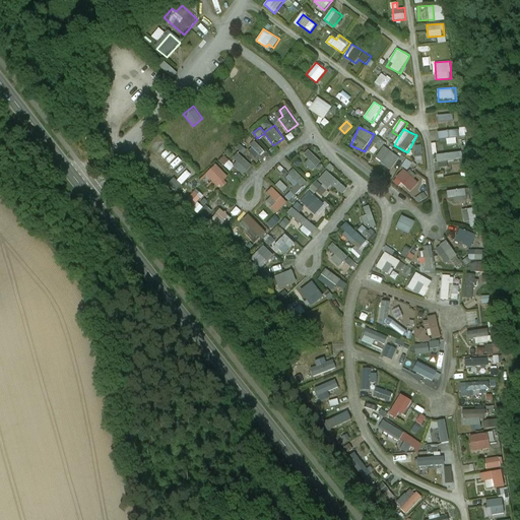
[(439,140),(447,139),(447,144),(458,143),(457,137),(460,136),(459,129),(439,131),(439,140)]
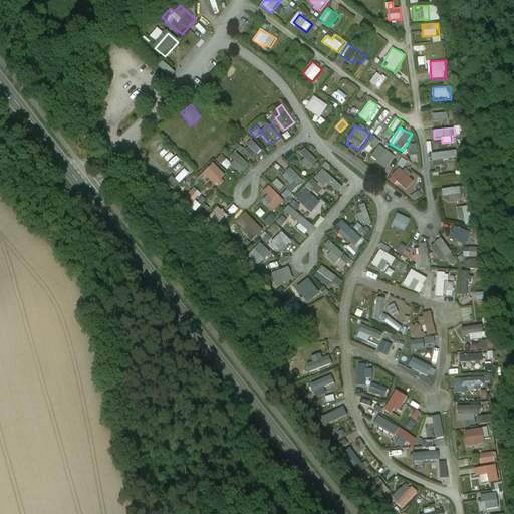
[(372,135),(368,142),(377,147),(381,141),(372,135)]
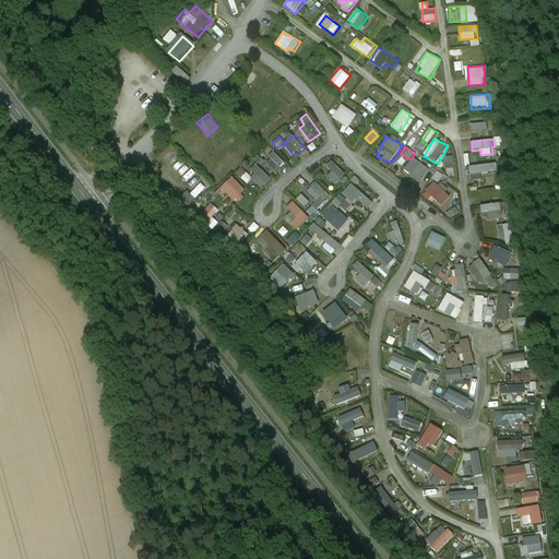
[(264,161),(275,171),(285,162),(274,151),(264,161)]
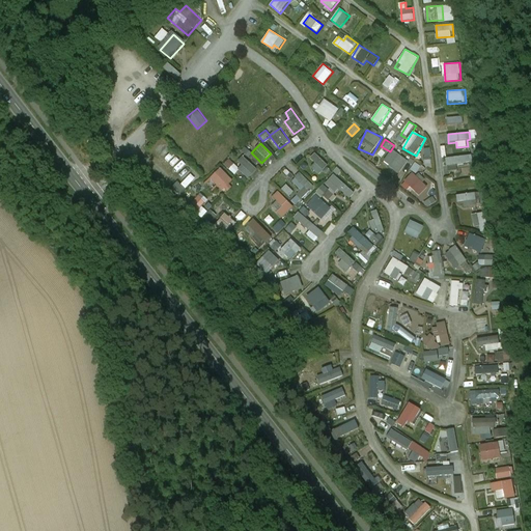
[(393,149),(384,163),(400,174),(410,161),(393,149)]
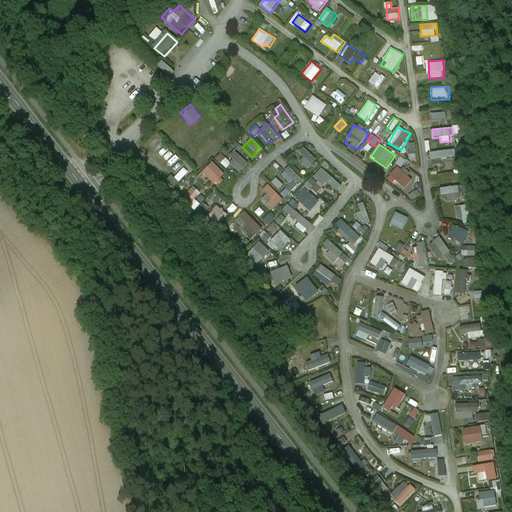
[(303,147),(299,152),(305,157),(300,162),(308,168),(317,158),(303,147)]
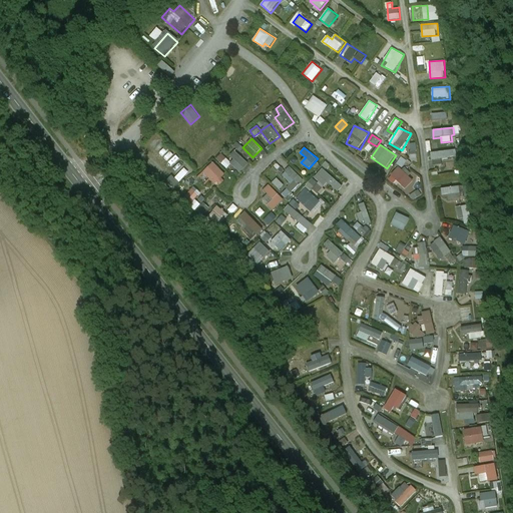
[(457,149),(431,152),(433,165),(442,164),(442,158),(455,157),(456,167),(465,166),(464,156),(457,156),(457,149)]
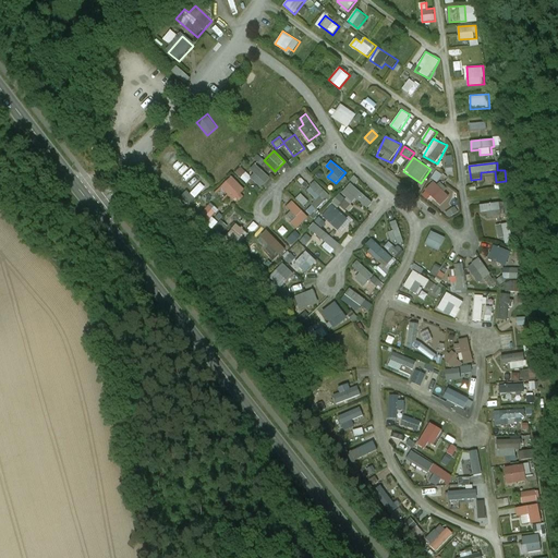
[(261,189),(270,178),(255,164),(250,169),(254,173),(251,178),(261,189)]
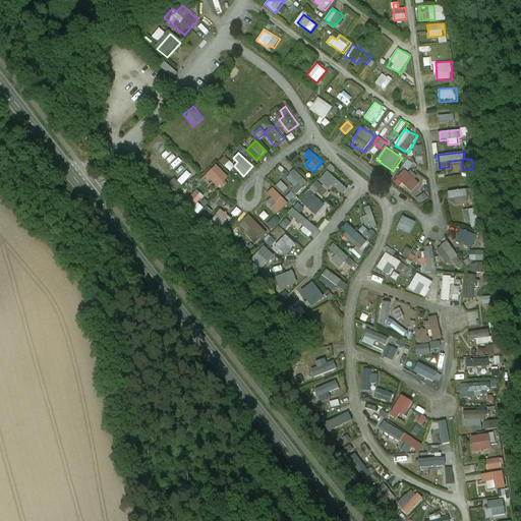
[(404,168),(408,171),(413,164),(409,161),(404,168)]
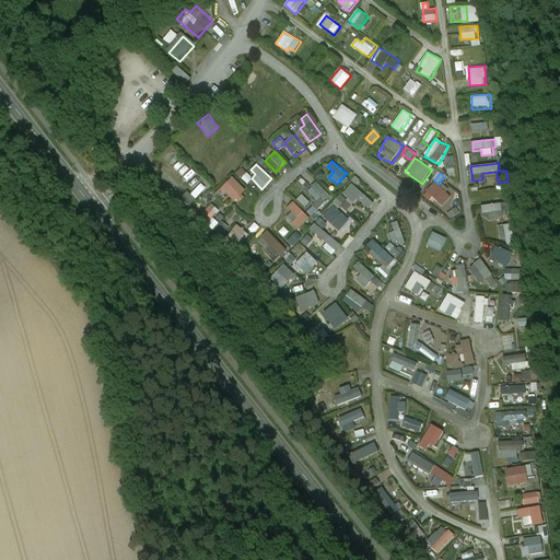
[(187,186),(197,198),(208,188),(198,177),(187,186)]
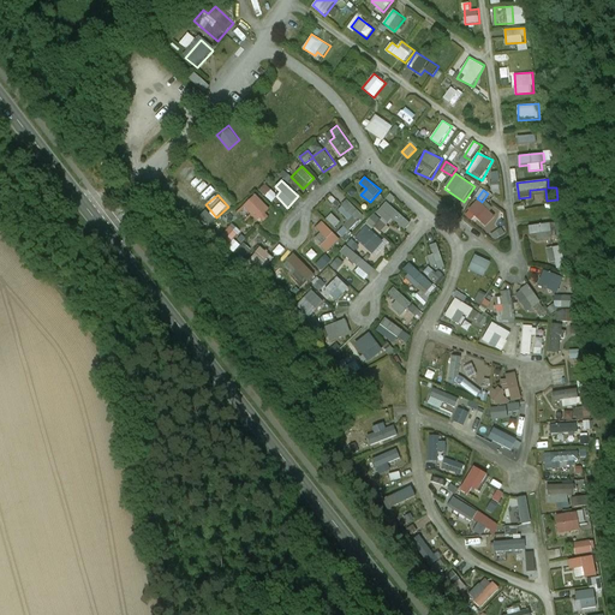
[(260,222),(272,210),(256,195),(238,212),(246,221),(252,215),(260,222)]
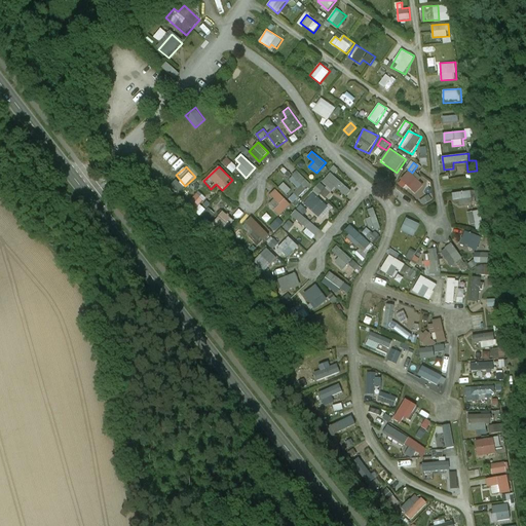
[(311,184),(297,171),(293,176),(285,167),(279,173),(295,186),(287,195),(295,202),(311,184)]
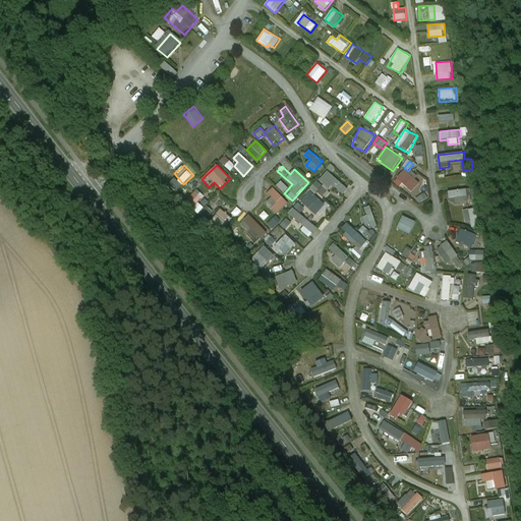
[(348,190),(331,173),(335,168),(332,166),(319,179),(330,190),(334,185),(343,195),(348,190)]
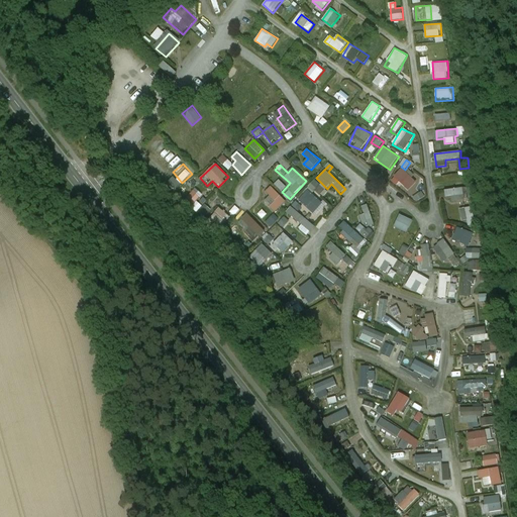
[(396,185),(402,182),(406,190),(414,187),(407,169),(392,175),(396,185)]
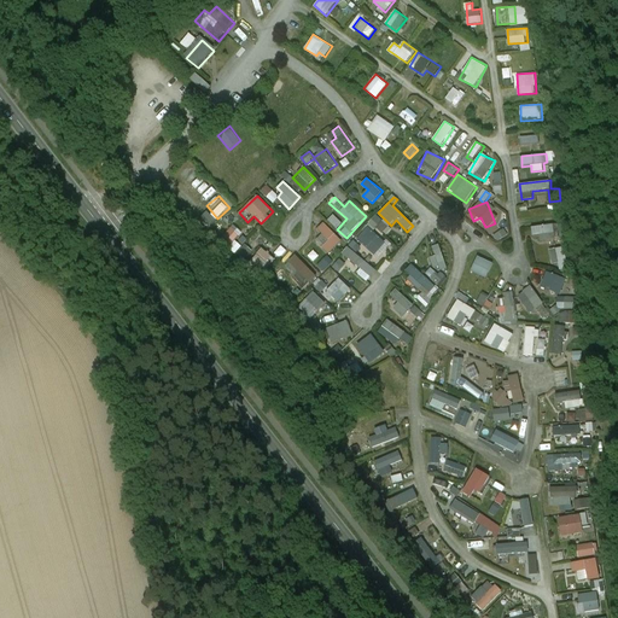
[(333,215),(327,221),(337,228),(343,222),(333,215)]
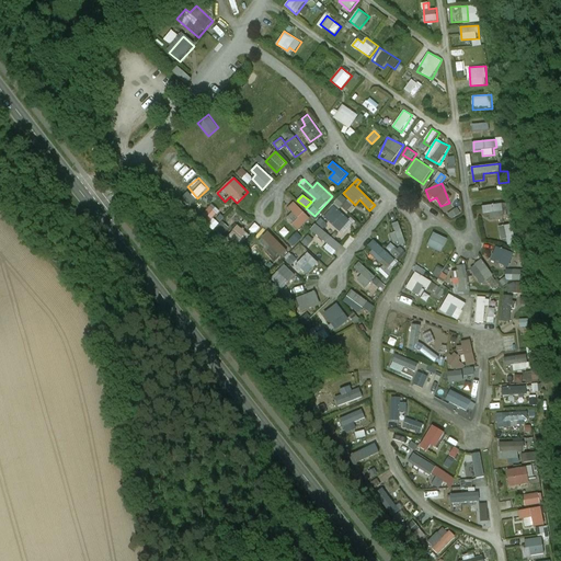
[(336,202),(346,213),(353,206),(343,195),(336,202)]
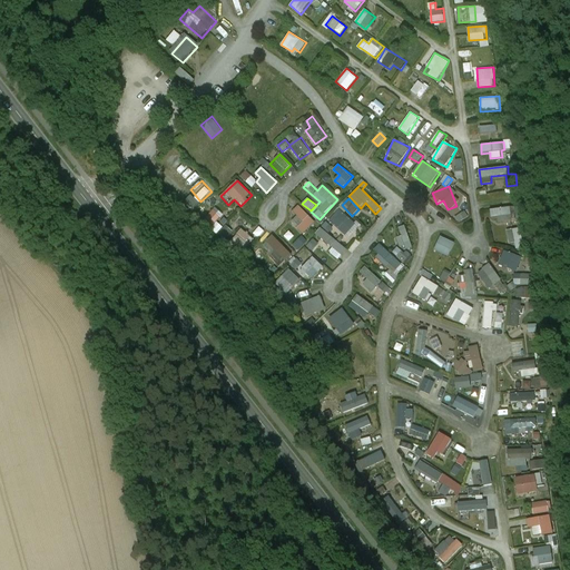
[(300,205),(293,212),(297,216),(291,223),(303,235),(316,223),(300,205)]
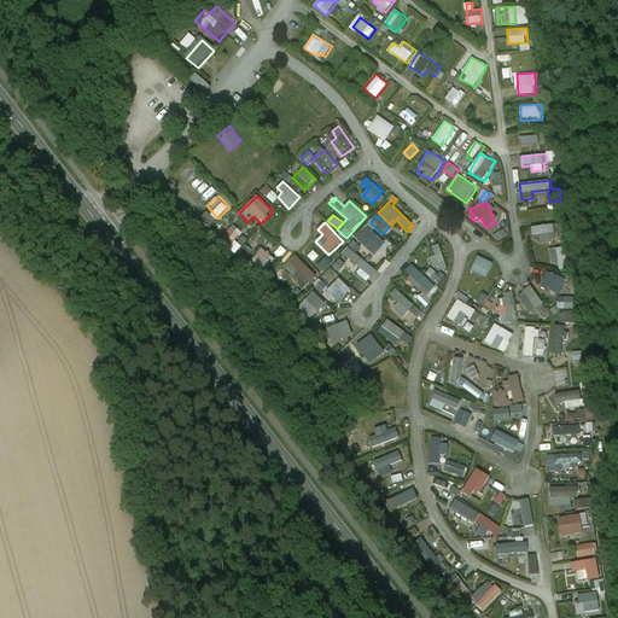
[(555,223),(555,235),(567,235),(567,222),(555,223)]
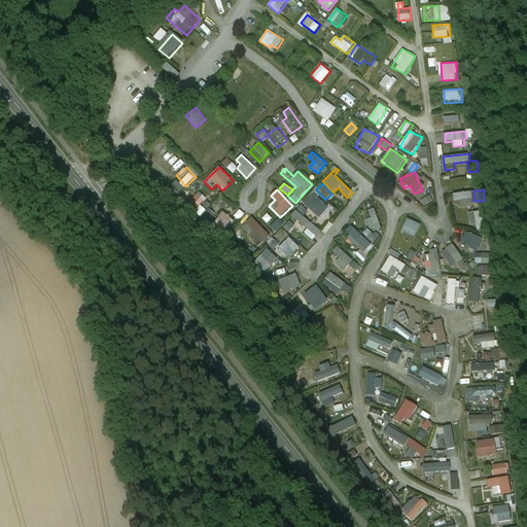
[(455,201),(461,200),(462,206),(475,204),(471,190),(453,194),(455,201)]
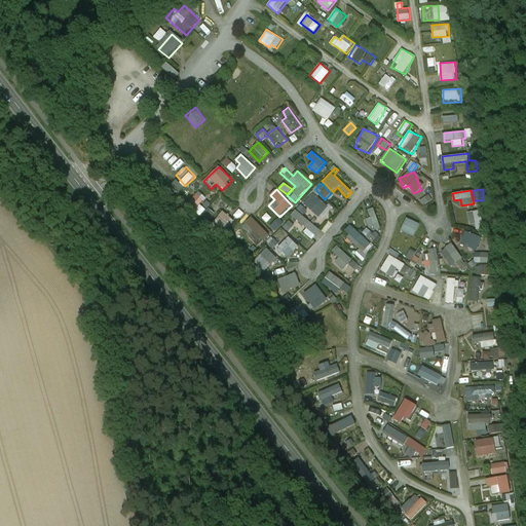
[(214,215),(202,202),(207,198),(199,192),(188,202),(207,221),(214,215)]
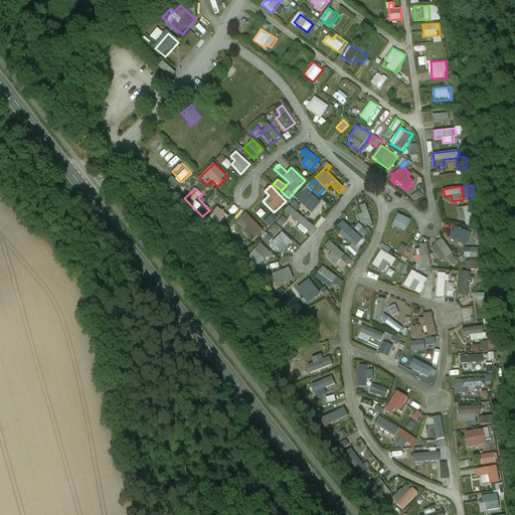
[(311,211),(321,201),(306,188),(297,198),(311,211)]
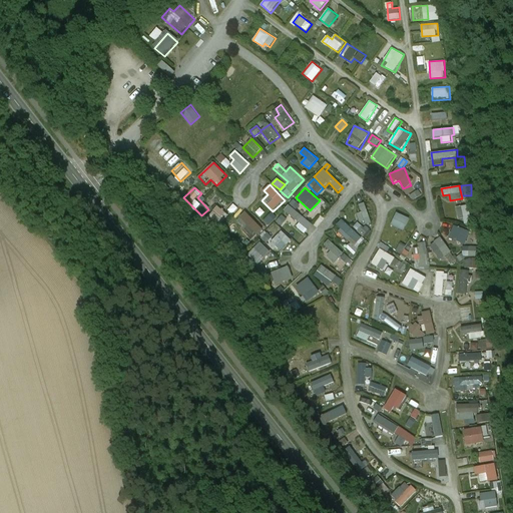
[(420,190),(411,195),(414,199),(422,194),(420,190)]
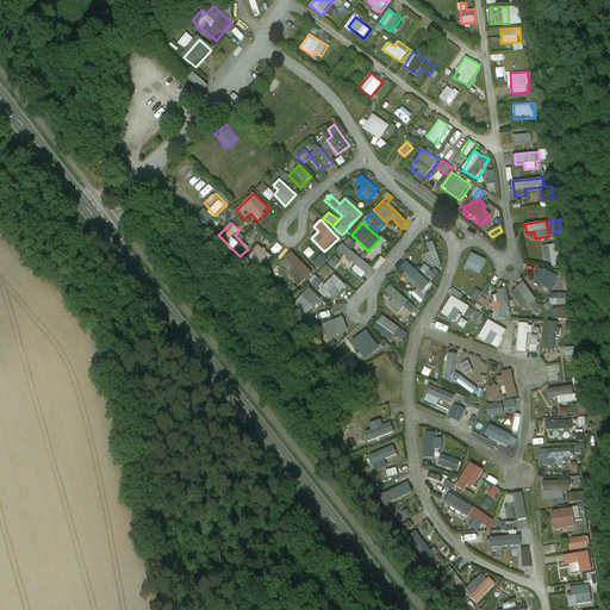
[(386,253),(392,246),(383,237),(377,246),(386,253)]
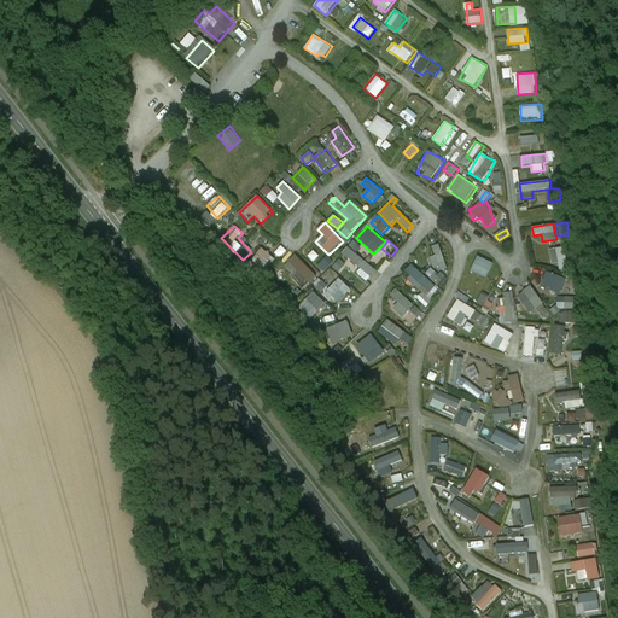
[(439,266),(442,272),(449,268),(438,244),(432,246),(436,256),(430,258),(435,268),(439,266)]
